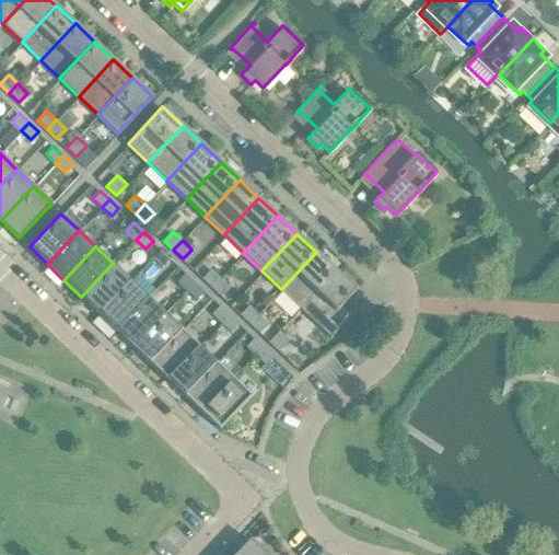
[(162,265),(170,257),(161,249),(153,256),(162,265)]
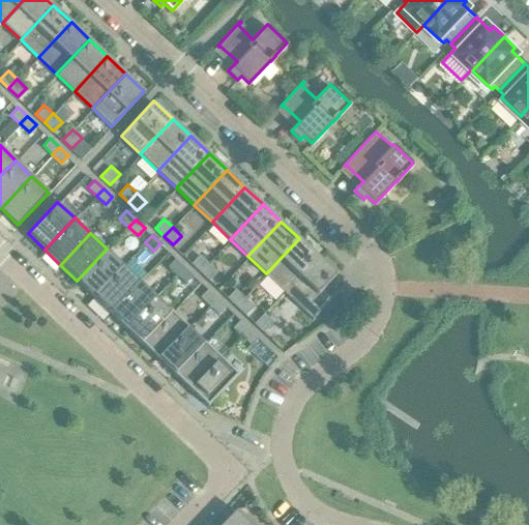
[(299,238),(266,273),(284,290),(317,256),(299,238)]
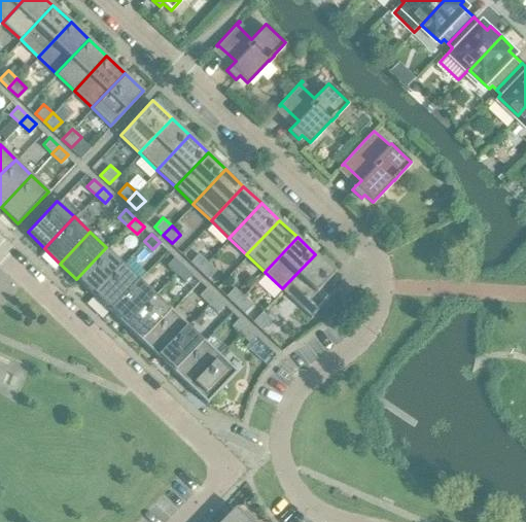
[(123,263),(106,247),(76,279),(93,294),(123,263)]
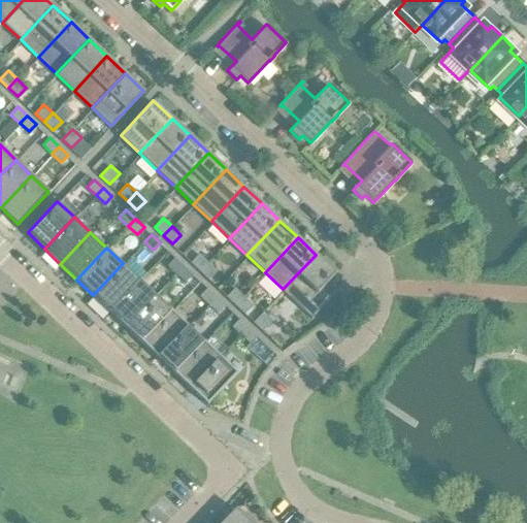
[(199,269),(207,260),(199,252),(191,261),(199,269)]
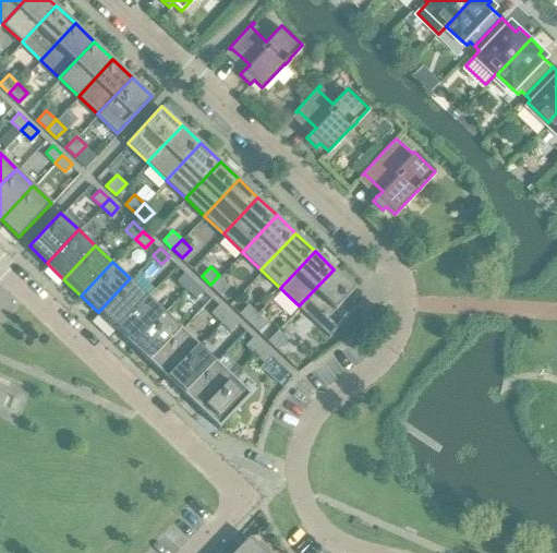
[(334,269),(299,305),(329,335),(356,305),(347,296),(354,288),(334,269)]
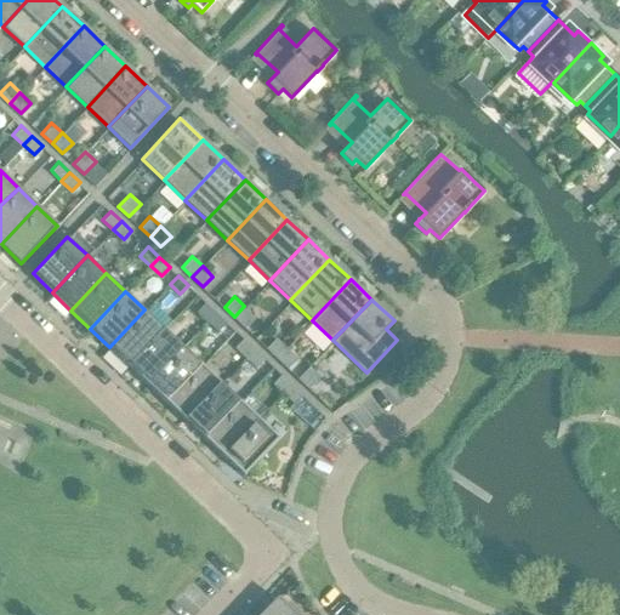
[(208,320),(216,311),(205,301),(197,309),(208,320)]
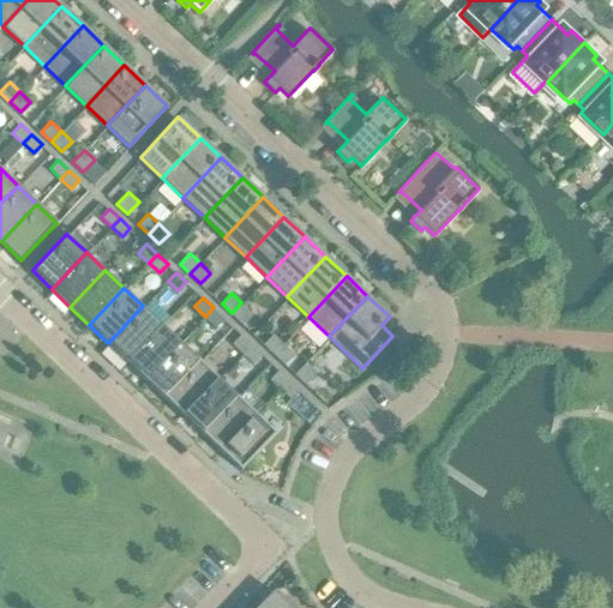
[(241,302),(232,313),(242,323),(252,313),(241,302)]
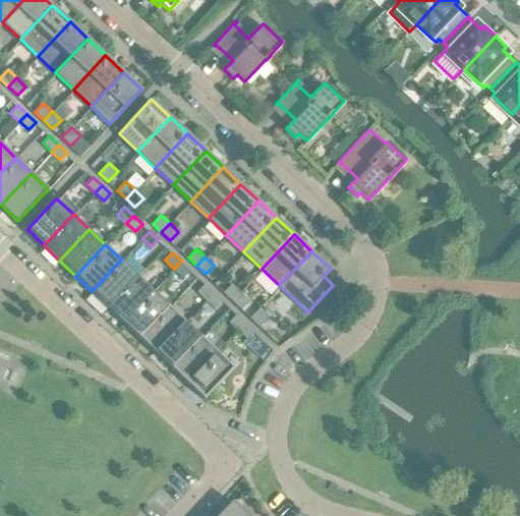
[(137,275),(121,260),(92,291),(108,306),(137,275)]
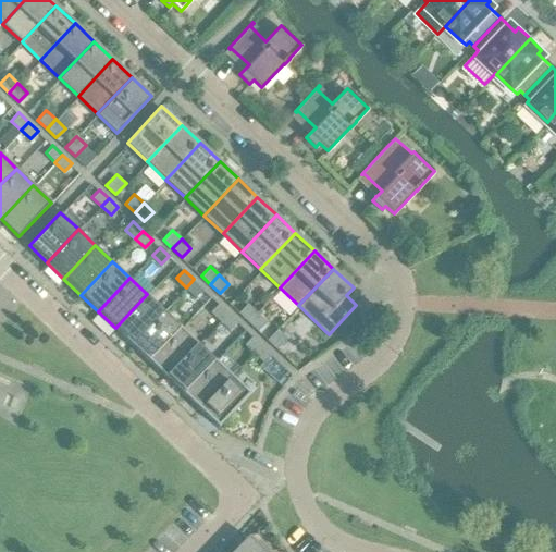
[(204,289),(194,279),(186,287),(196,296),(204,289)]
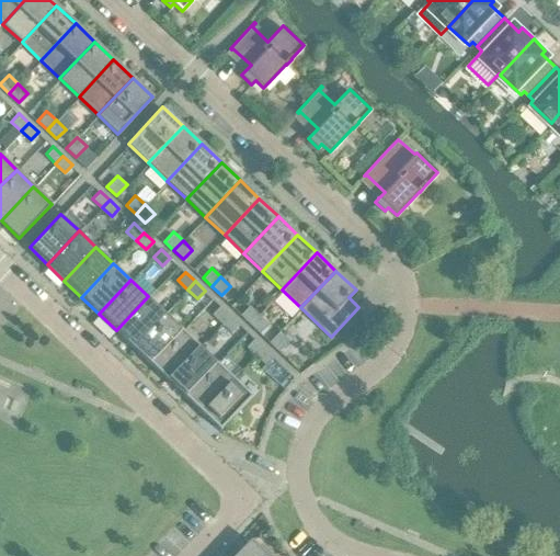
[(164,313),(148,296),(116,330),(133,347),(164,313)]
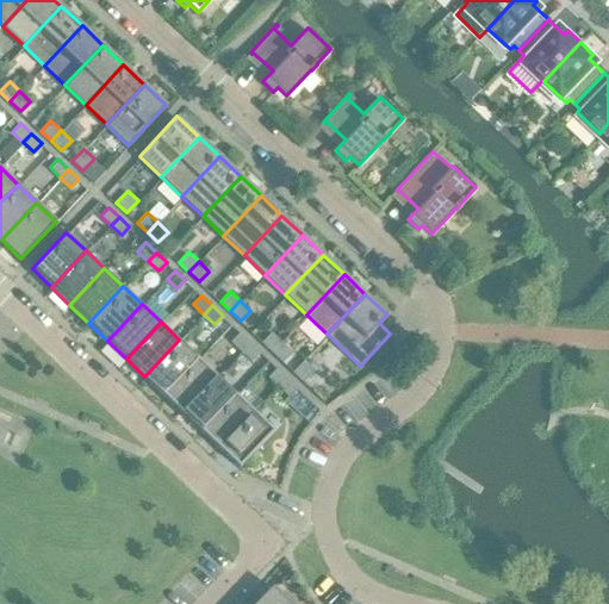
[(272,350),(281,340),(272,330),(261,341),(272,350)]
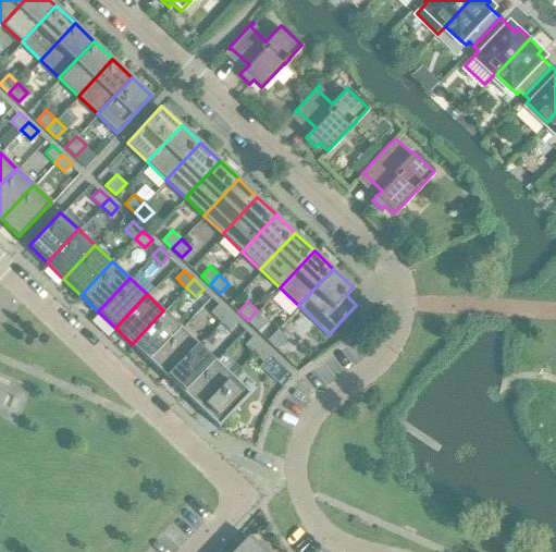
[(220,319),(227,311),(219,303),(211,310),(220,319)]
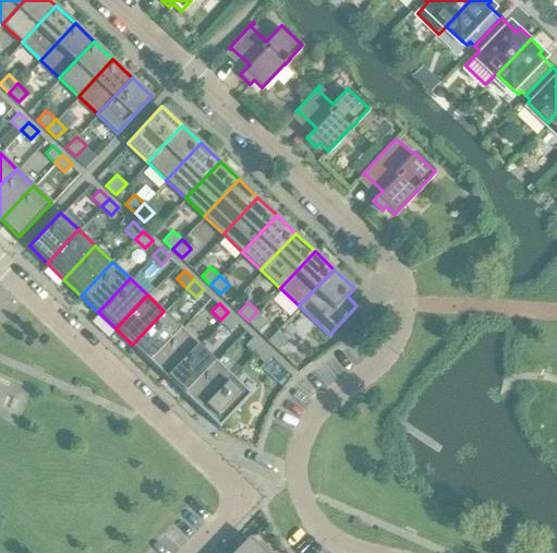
[(164,311),(132,345),(149,361),(181,327),(164,311)]
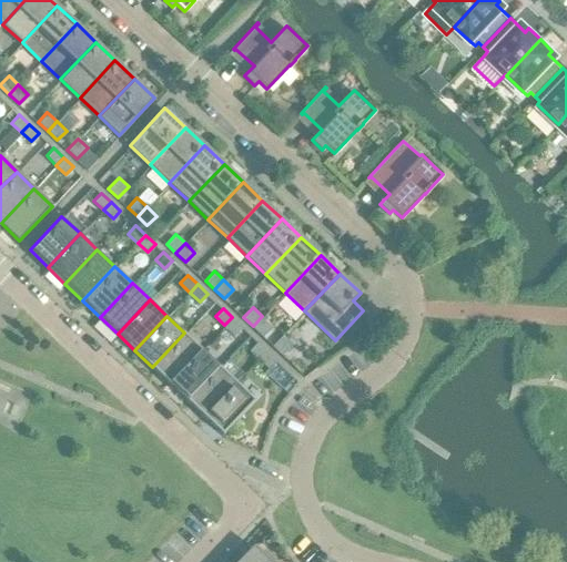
[(262,316),(253,326),(263,335),(272,326),(262,316)]
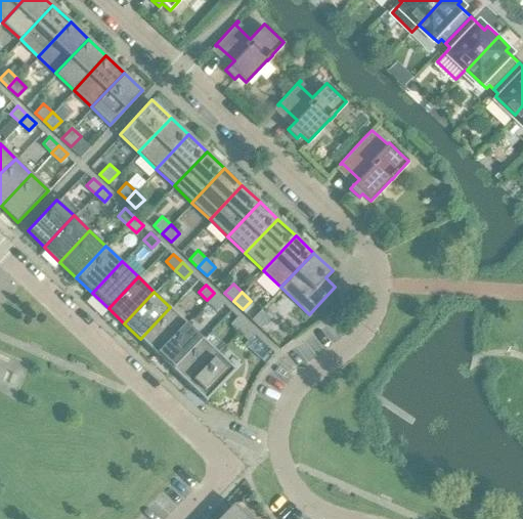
[(223,301),(214,293),(207,300),(216,309),(223,301)]
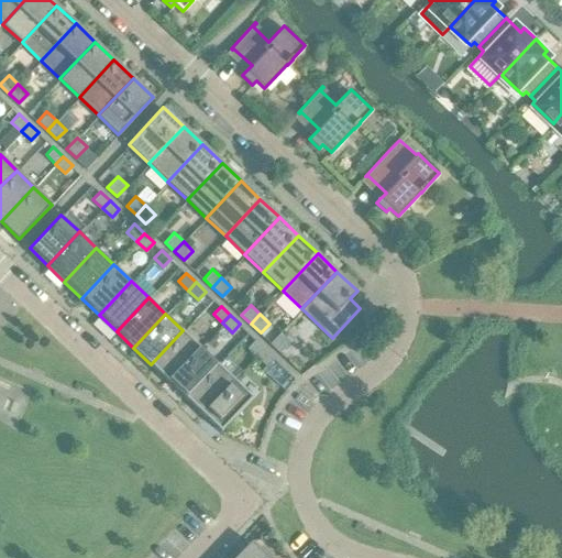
[(183,330),(151,364),(168,381),(200,347),(183,330)]
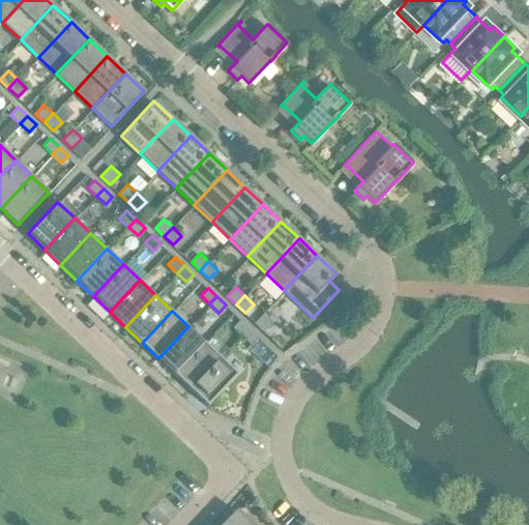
[(264,311),(254,322),(263,330),(273,320),(264,311)]
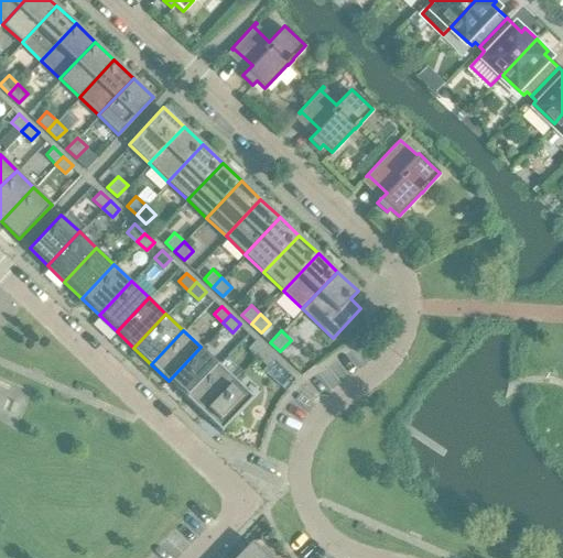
[(258,356),(266,348),(256,339),(248,347),(258,356)]
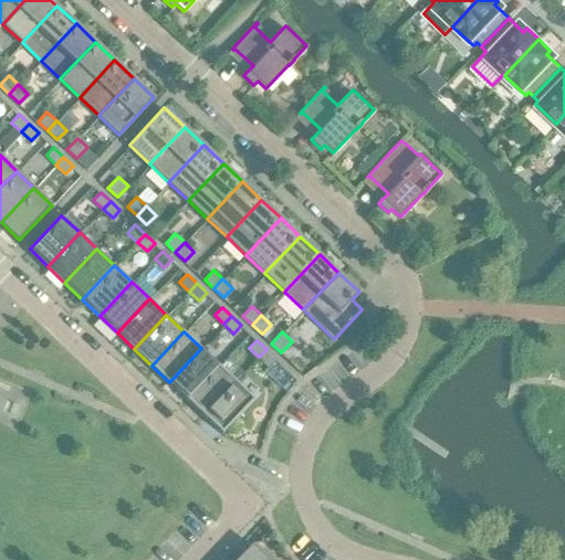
[(218,365),(201,348),(169,382),(186,398),(218,365)]
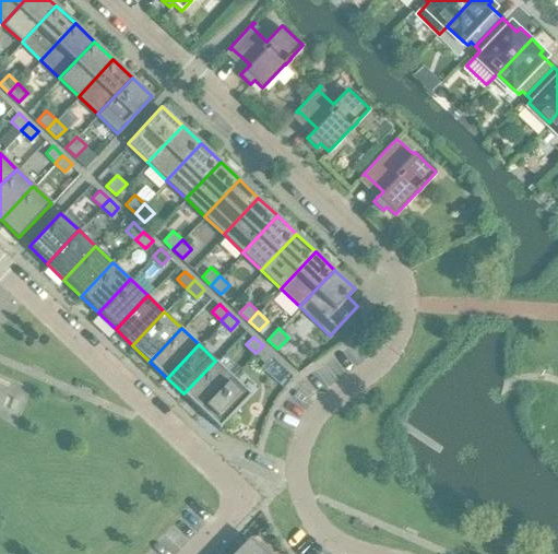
[(263,345),(256,353),(264,362),(272,354),(263,345)]
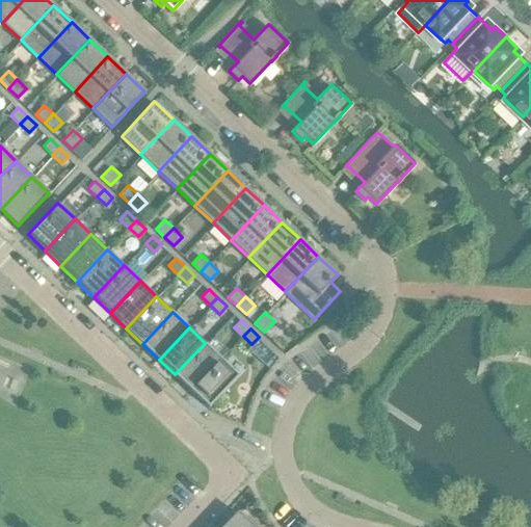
[(221,359),(205,343),(175,374),(191,390),(221,359)]
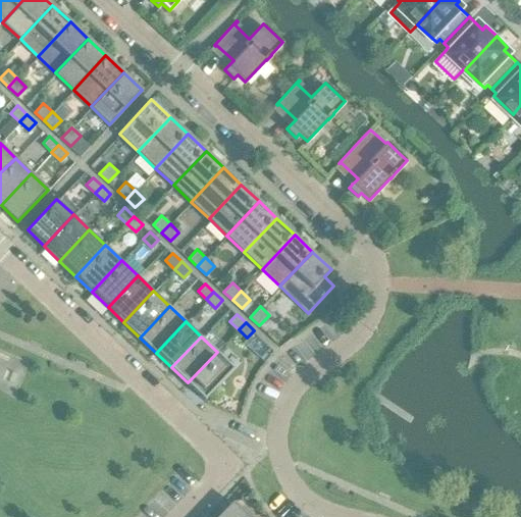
[(233,367),(217,352),(188,382),(205,399),(233,367)]
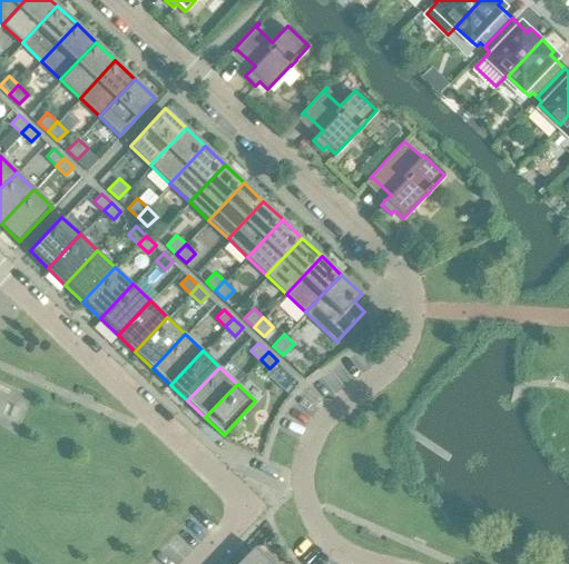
[(236,563),(272,563),(254,546),(236,563)]
